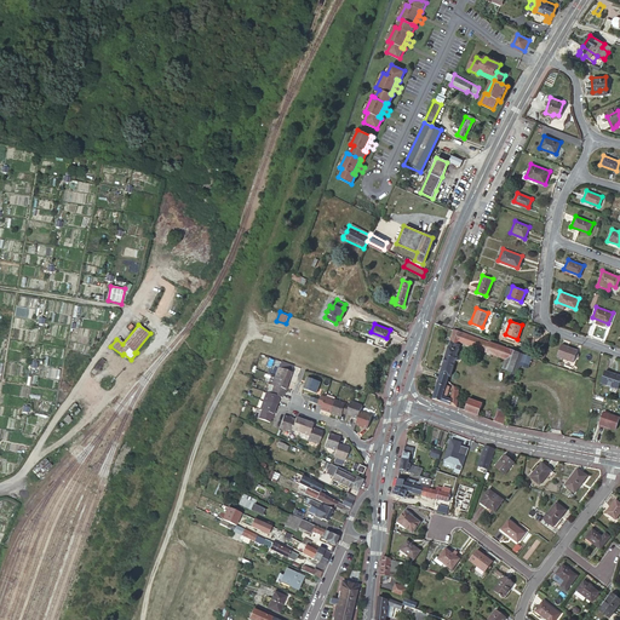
[(461,331),(454,328),(449,340),(458,343),(459,340),(461,331)]
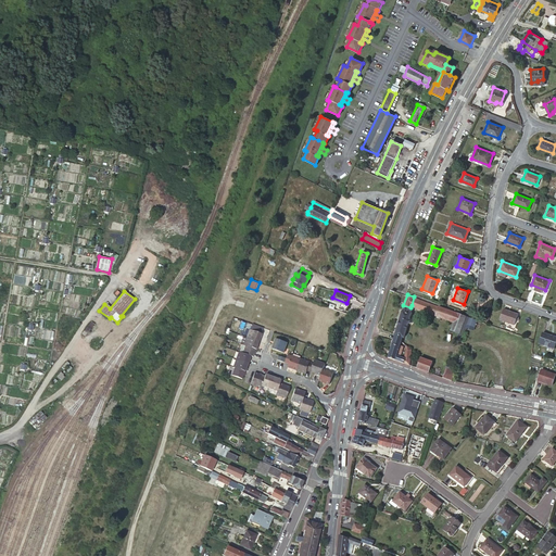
[(467,325),(469,317),(414,297),(412,305),(436,314),(436,315),(453,321),(450,329),(458,332),(456,339),(460,341),(467,325)]
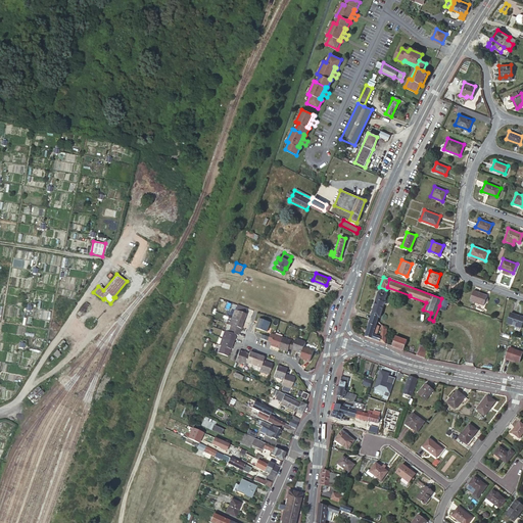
[(388,289),(386,289),(379,287),(372,315),(378,317),(380,317),(384,303),(387,303),(387,304),(388,304),(389,303),(390,302),(390,301),(389,300),(388,300),(385,299),(388,289)]
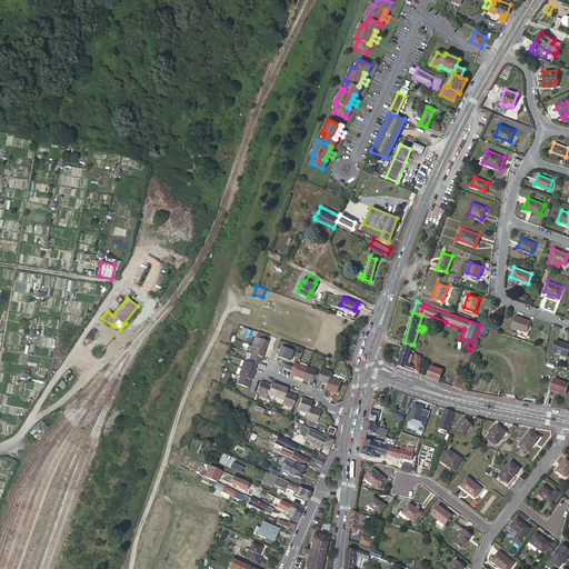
[(529,321),(515,316),(511,327),(526,331),(529,321)]
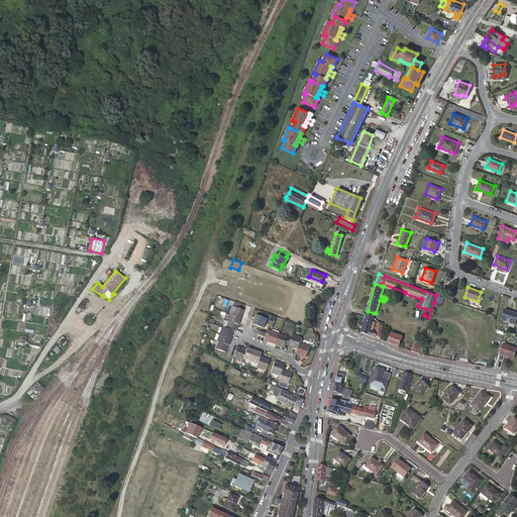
[(440,304),(443,297),(436,295),(434,302),(440,304)]
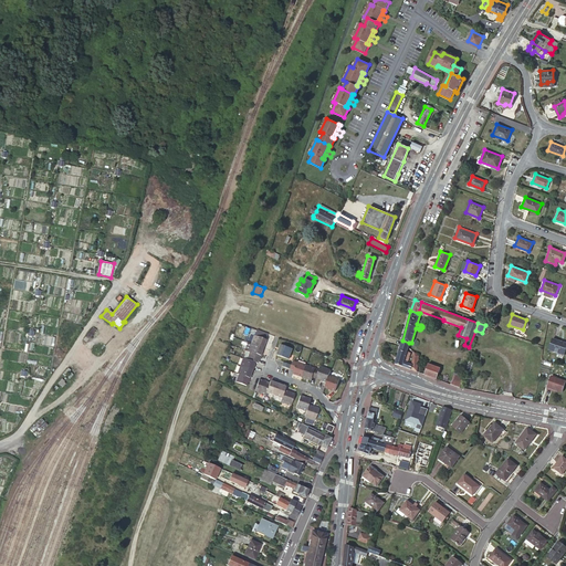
[(255,336),(252,344),(263,347),(266,339),(265,339),(268,334),(258,329),(255,336)]
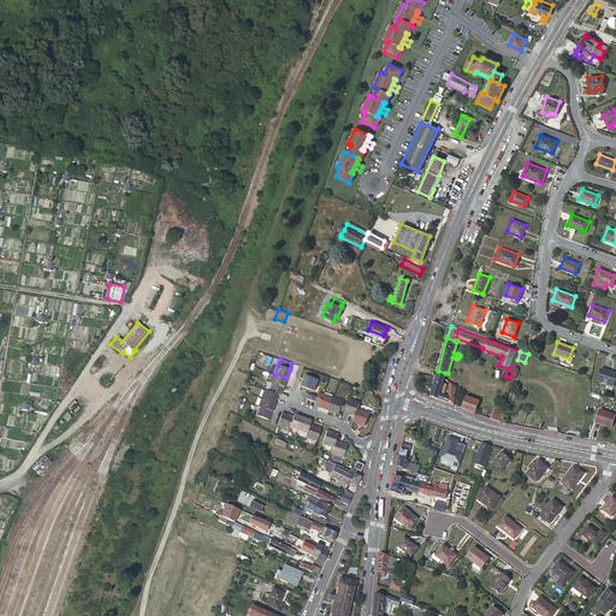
[(615,375),(615,373),(600,368),(597,380),(612,386),(615,375)]
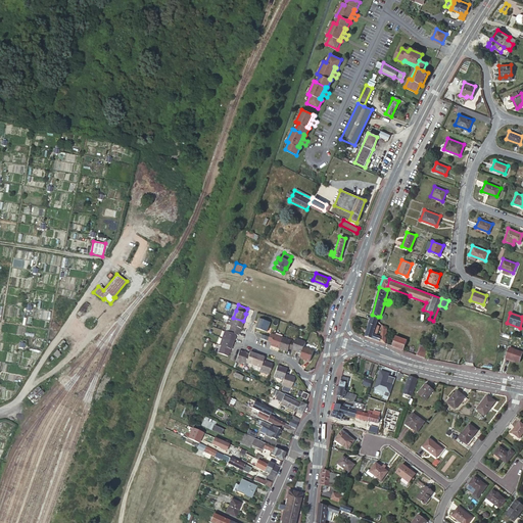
[(243,321),(233,318),(233,319),(231,325),(232,325),(241,328),(243,321)]
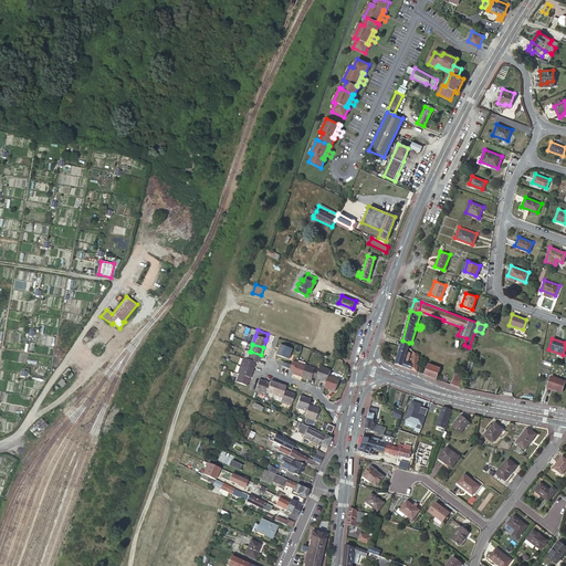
[(401,344),(396,363),(399,364),(404,365),(405,360),(408,346),(402,345),(401,344)]
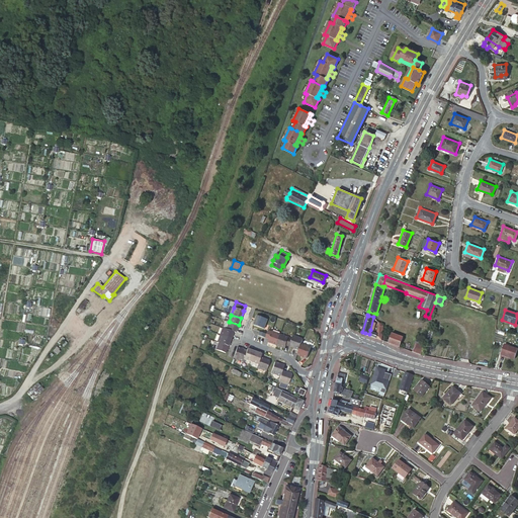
[(269,320),(259,316),(256,325),(266,329),(269,320)]
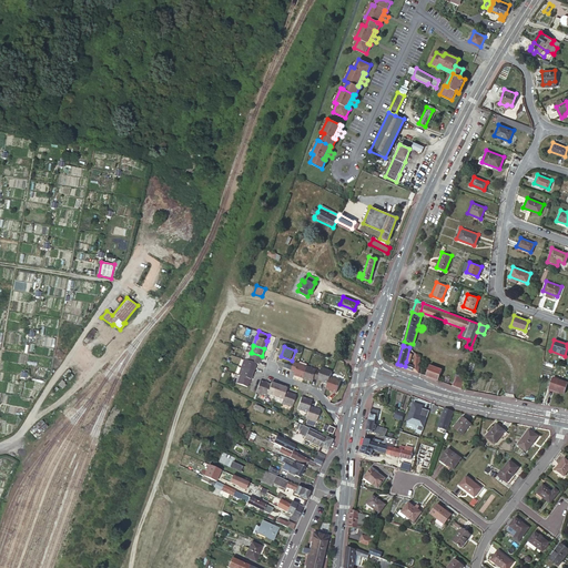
[(406,362),(405,366),(418,372),(421,356),(416,352),(414,364),(406,362)]
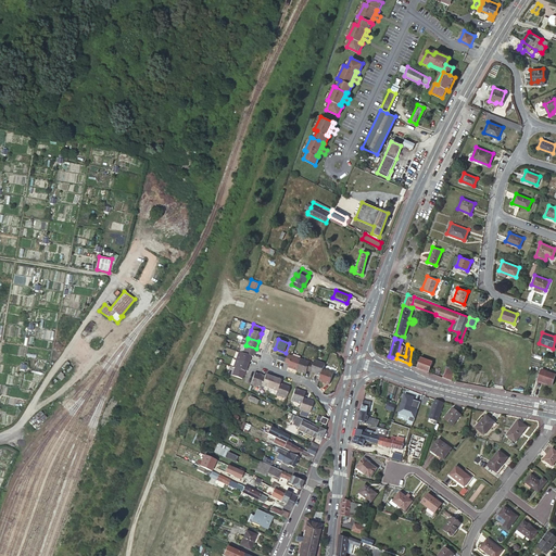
[(253,357),(256,349),(247,345),(243,354),(251,356),(253,357)]
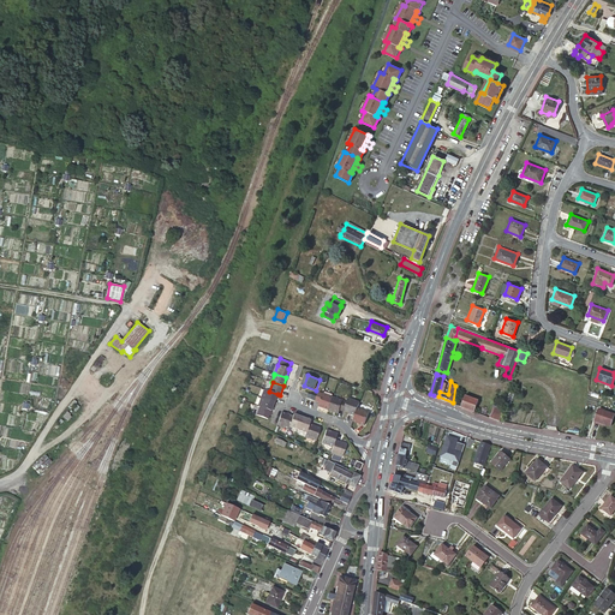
[(278,394),(269,392),(266,389),(262,398),(275,402),(278,394)]
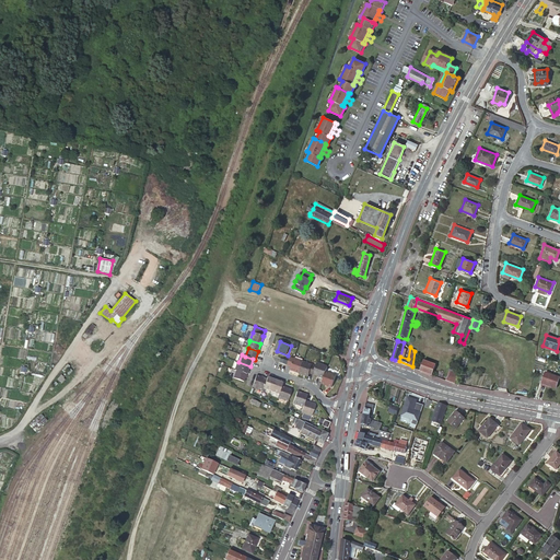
[(290,362),(289,365),(292,366),(291,370),(301,373),(304,361),(295,358),(291,357),(290,362)]
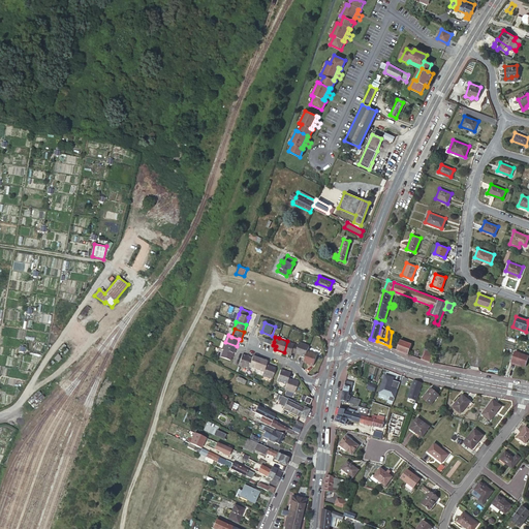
[(400,339),(396,348),(407,353),(411,343),(400,339)]
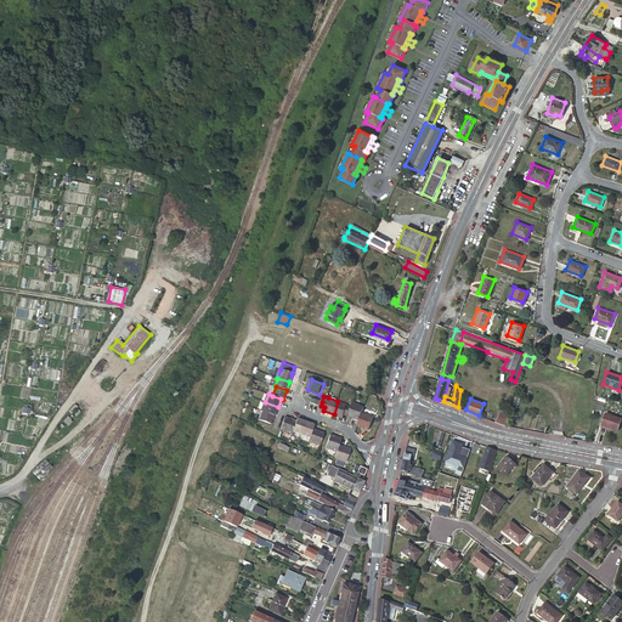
[(338,401),(334,414),(343,417),(344,414),(348,416),(350,406),(338,401)]
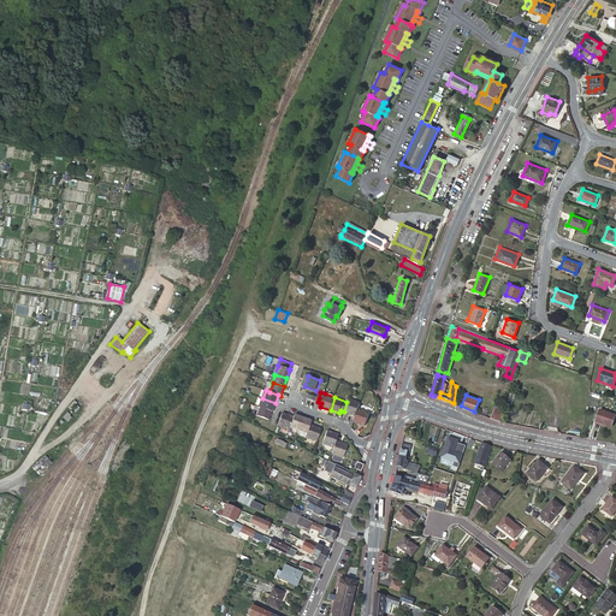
[(260,407),(260,408),(261,408),(272,413),(276,403),(262,398),(260,407)]
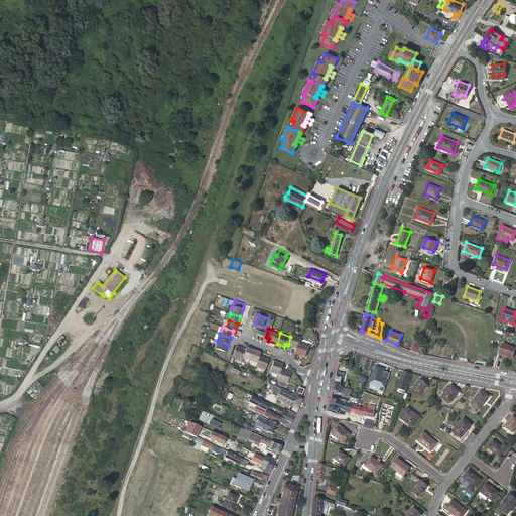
[(291,334),(290,337),(288,345),(297,348),(300,341),(301,337),(291,334)]
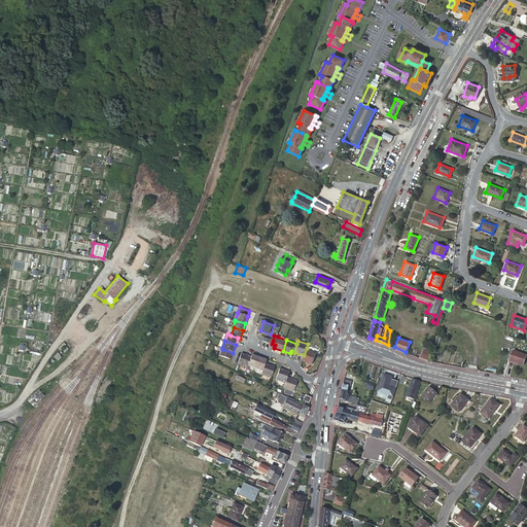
[(307,348),(304,355),(303,359),(312,362),(315,351),(307,348)]
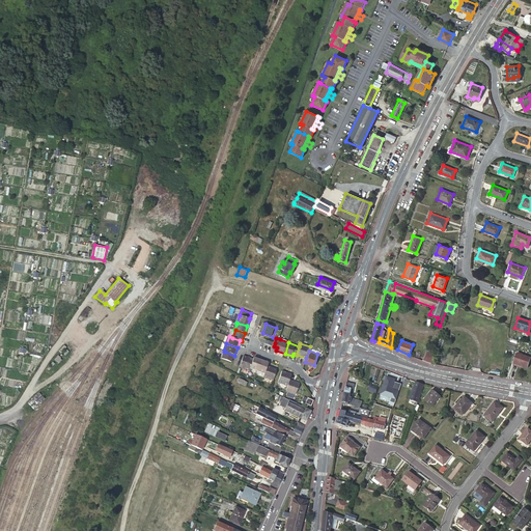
[(232,363),(234,356),(225,352),(223,360),(232,363)]
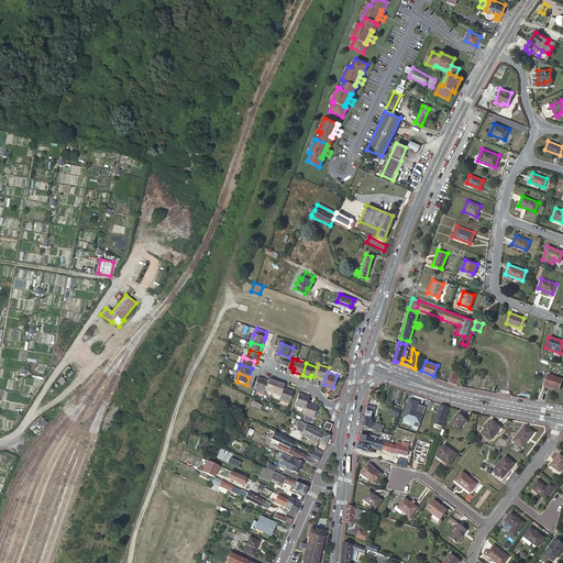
[(448,382),(456,385),(460,376),(459,376),(451,373),(448,382)]
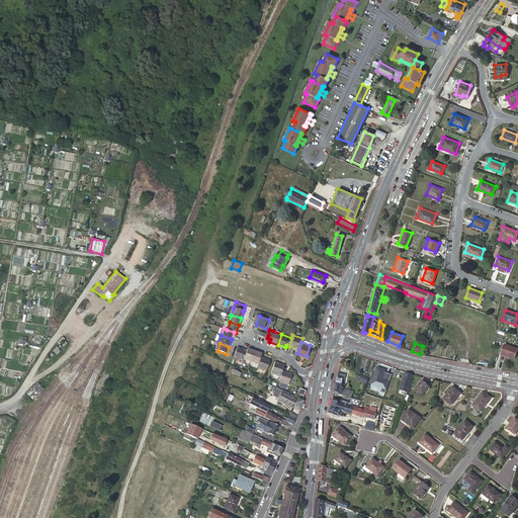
[(512,357),(516,348),(502,343),(499,353),(512,357)]
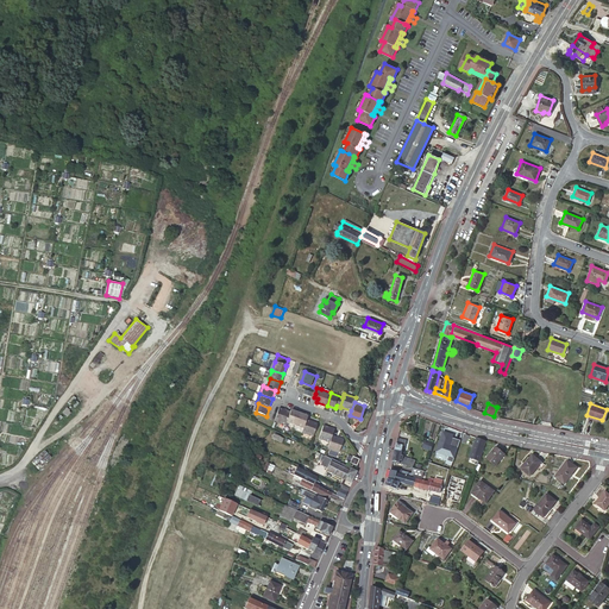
[(276,422),(287,426),(288,424),(292,413),(283,410),(280,409),(276,422)]
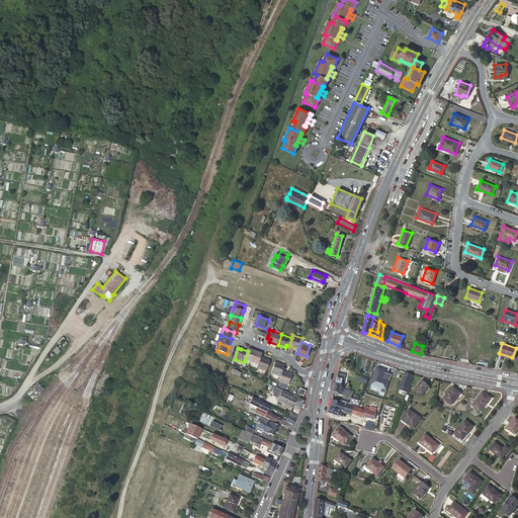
[(248,350),(248,351),(245,360),(252,363),(256,352),(248,350)]
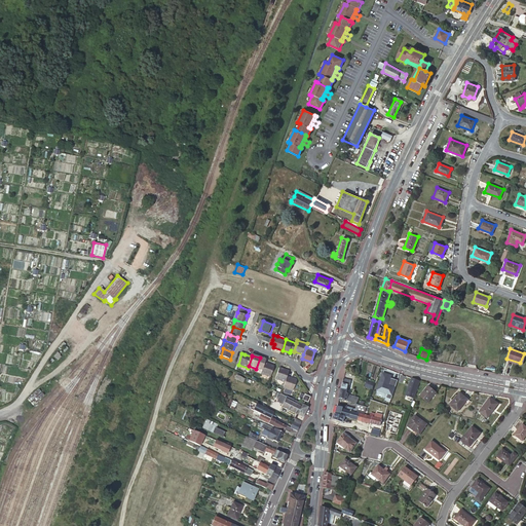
[(263,371),(266,363),(267,361),(260,358),(256,369),(263,371)]
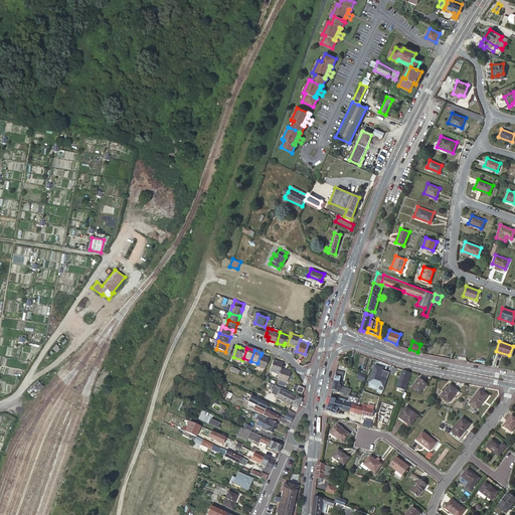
[(267,369),(271,358),(261,355),(258,363),(256,366),(267,369)]
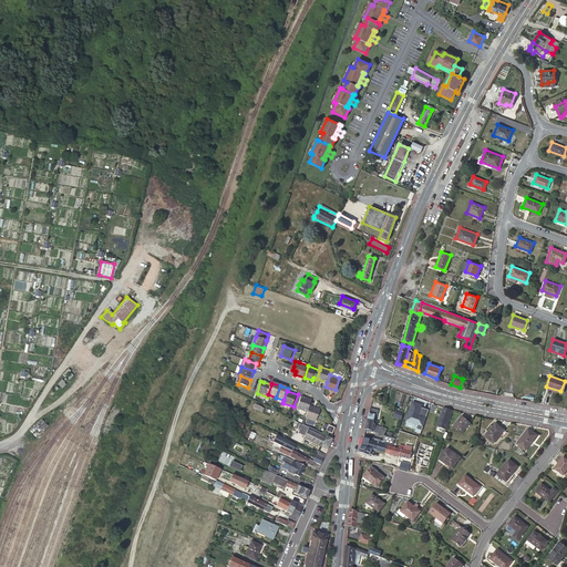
[(307,411),(309,405),(311,400),(302,397),(298,409),(307,411)]
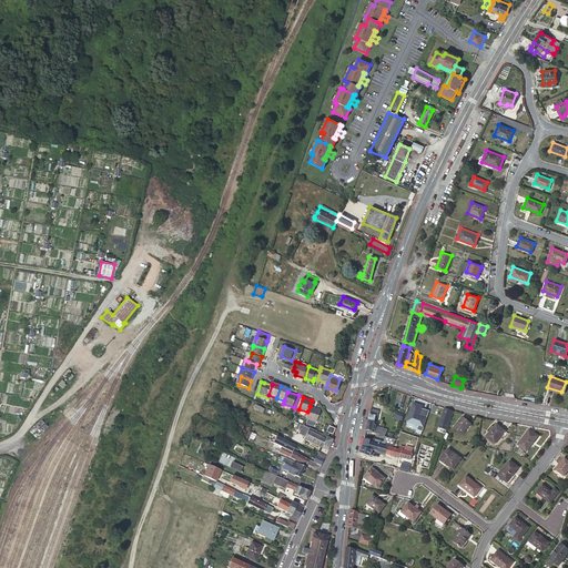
[(264,407),(253,402),(251,406),(263,411),(264,407)]
